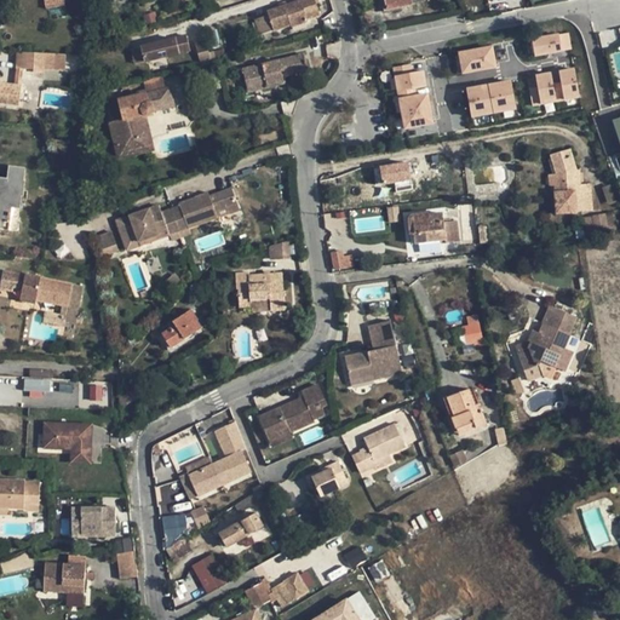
[(315,0),(300,0),(267,12),(268,15),(274,30),(291,26),(291,27),(308,21),(308,19),(320,16),(315,0)]
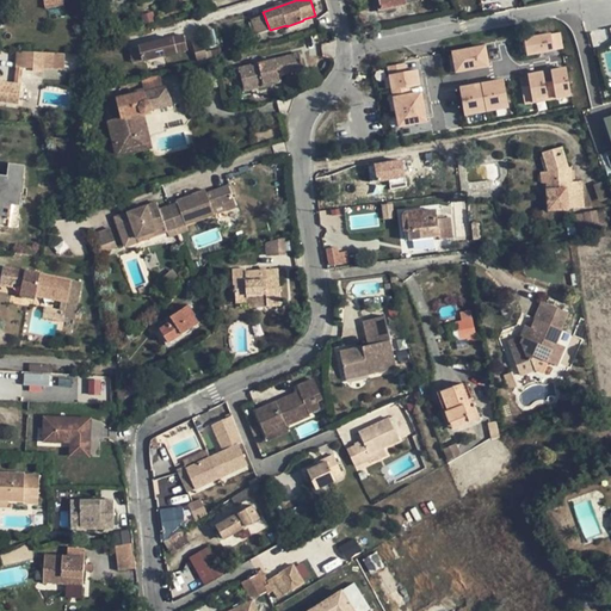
[(156,23),(153,12),(141,16),(143,26),(156,23)]
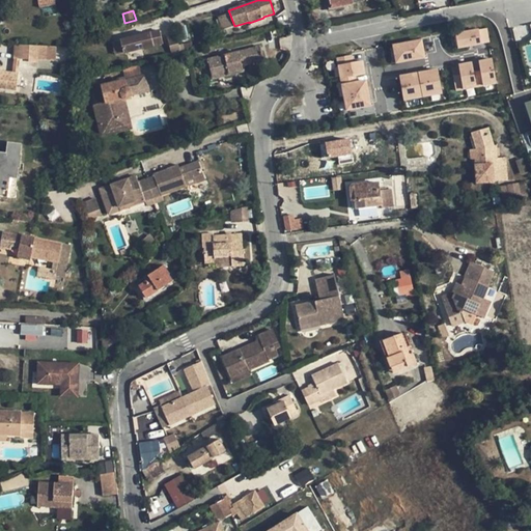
[(229,12),(219,17),(223,30),(234,26),(229,12)]
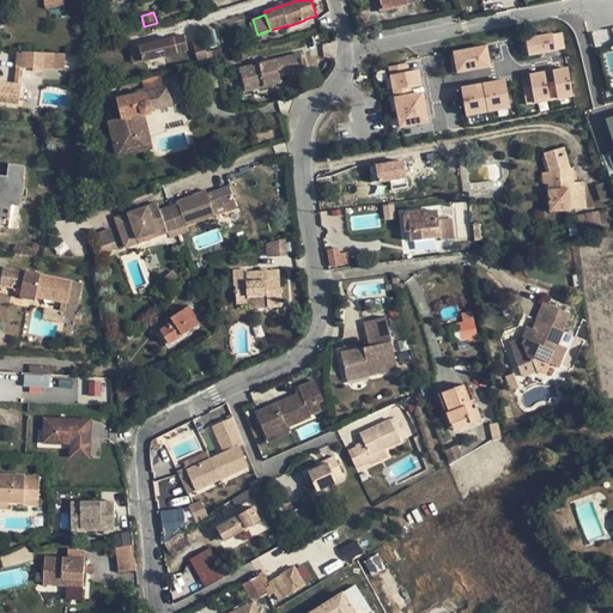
[(528,56),(564,49),(560,32),(551,35),(551,34),(525,40),(528,56)]
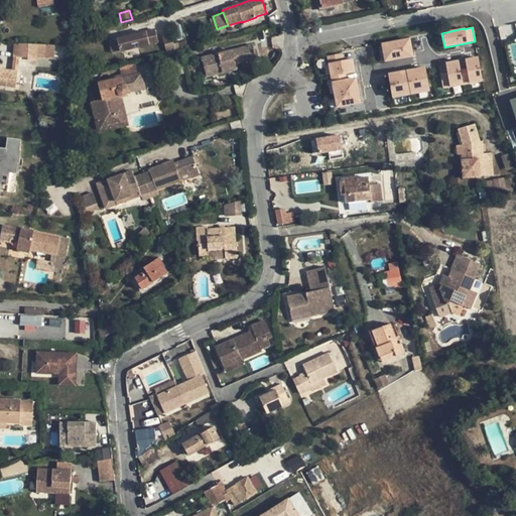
[(159,42),(156,28),(118,38),(122,51),(159,42)]
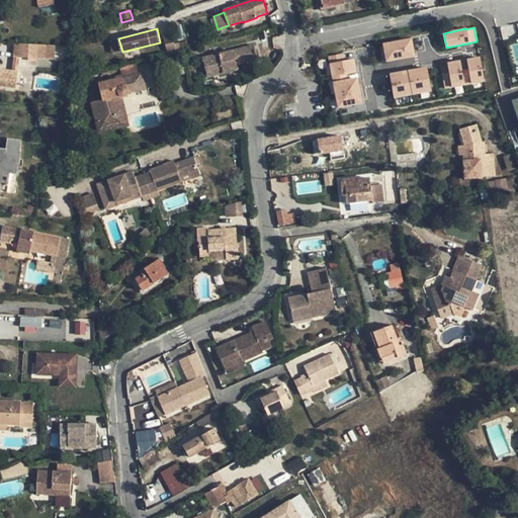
[(176,53),(172,37),(164,39),(167,55),(176,53)]
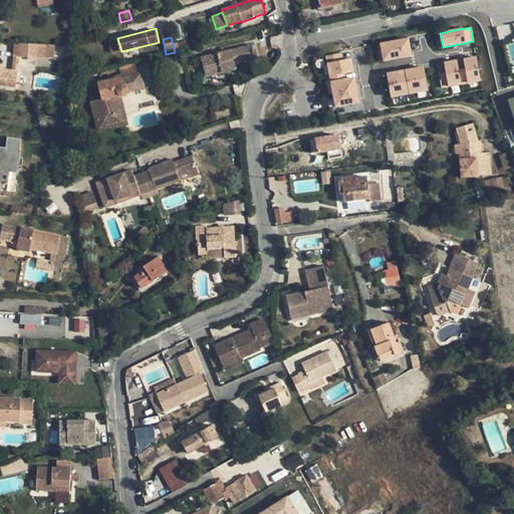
[(113,53),(121,51),(117,38),(110,40),(113,53)]
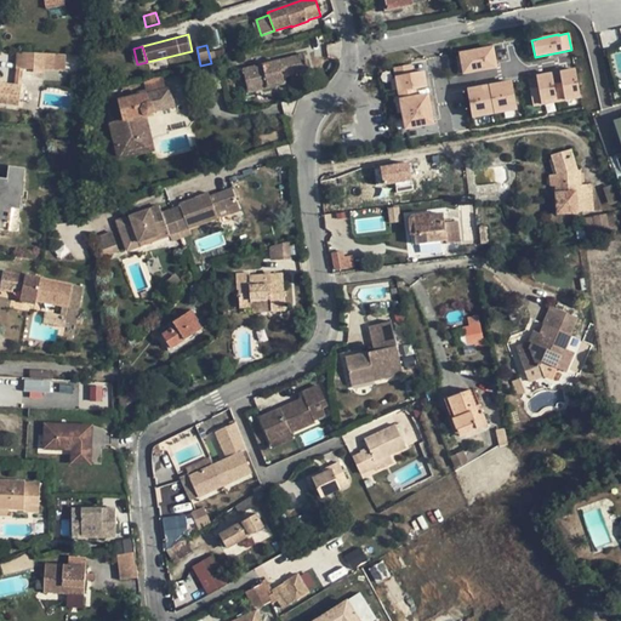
[(496,68),(493,46),(459,52),(463,74),(496,68)]
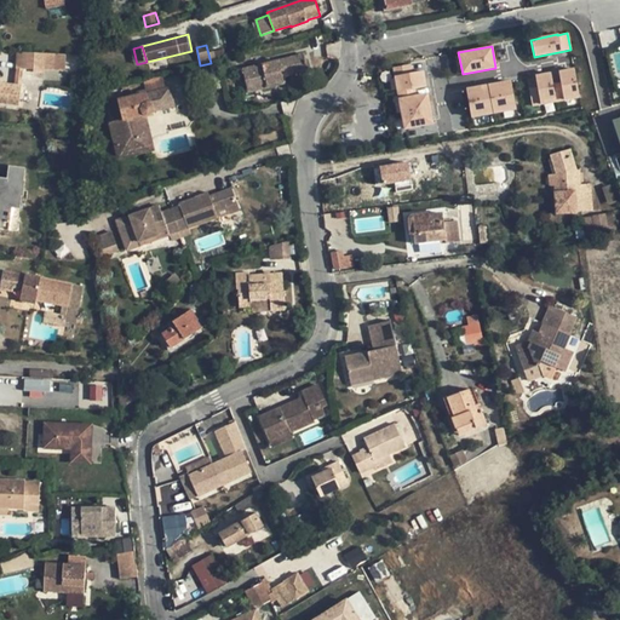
[(211,52),(213,58),(228,55),(227,49),(211,52)]
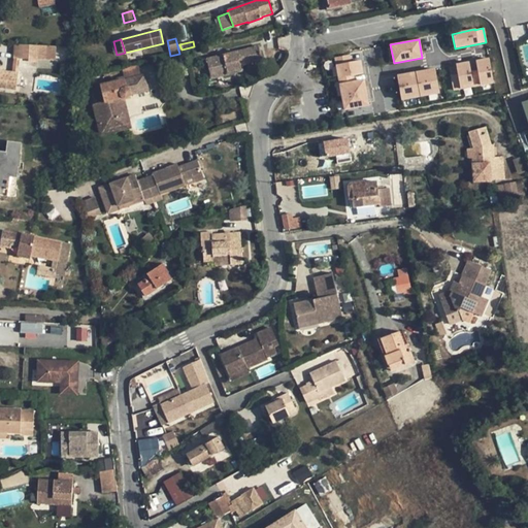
[(13,59),(20,59),(55,61),(56,46),(14,44),(13,59)]
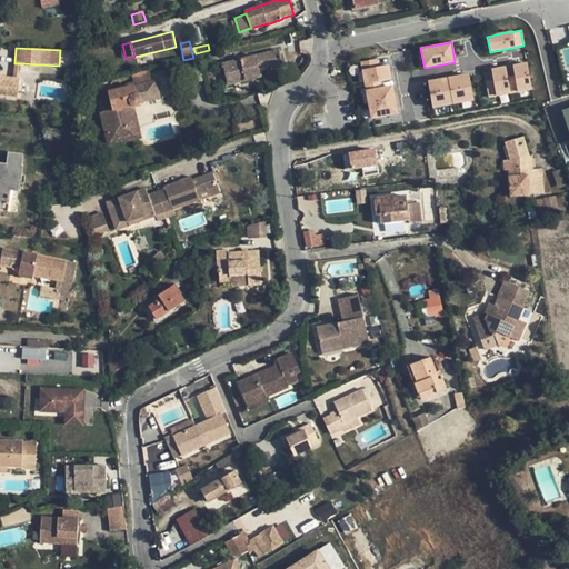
[(278,50),(222,63),(227,79),(243,76),(245,80),(261,77),(259,71),(281,66),(278,50)]
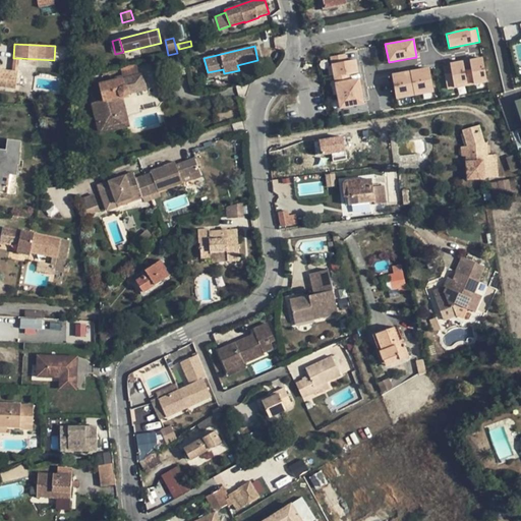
[(340,109),(364,105),(359,78),(350,80),(349,74),(358,72),(356,59),(346,61),(344,54),(330,57),(340,109)]
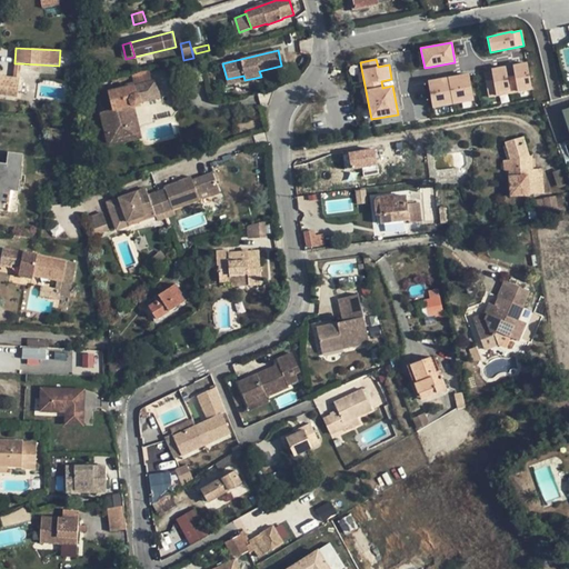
[(487,98),(531,90),(526,62),(511,66),(513,77),(507,78),(505,67),(490,70),(492,80),(483,82),(487,98)]
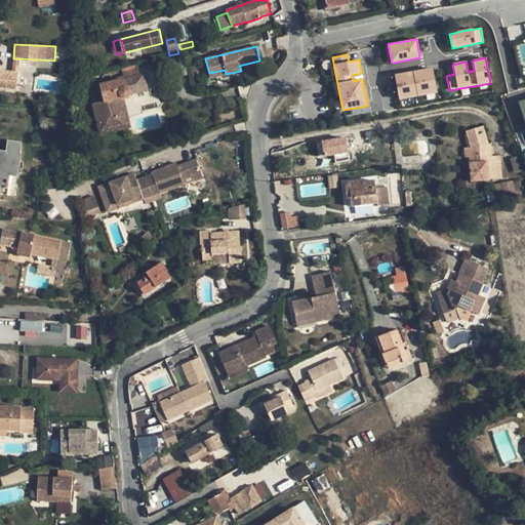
[(0,65),(0,66),(0,65),(0,87),(15,89),(17,73),(12,72),(0,70),(0,65)]
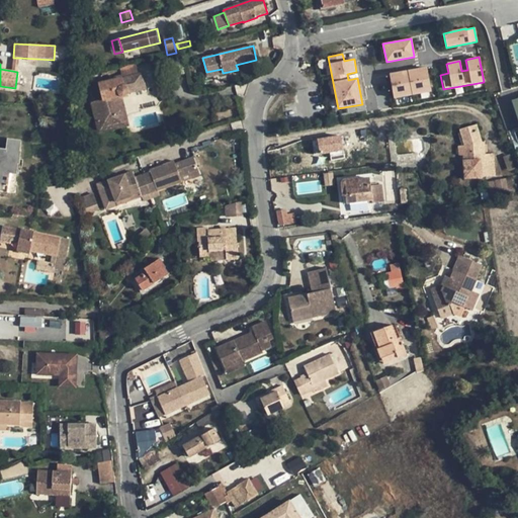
[(128,92),(146,88),(142,72),(138,73),(136,64),(120,68),(122,78),(99,83),(103,98),(92,101),(96,119),(119,114),(115,96),(121,94),(123,95),(125,95),(127,94),(128,92)]
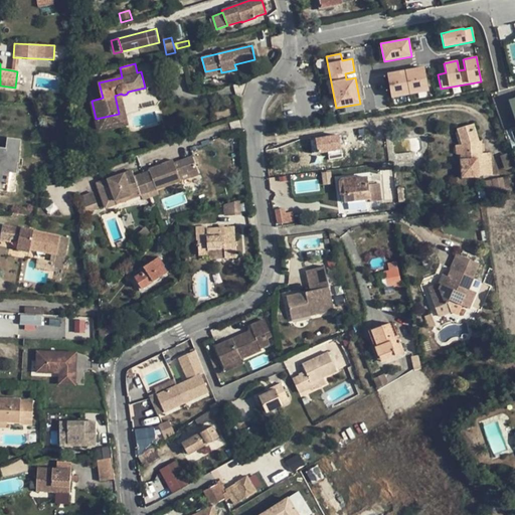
[(427,92),(423,67),(386,73),(391,98),(427,92)]
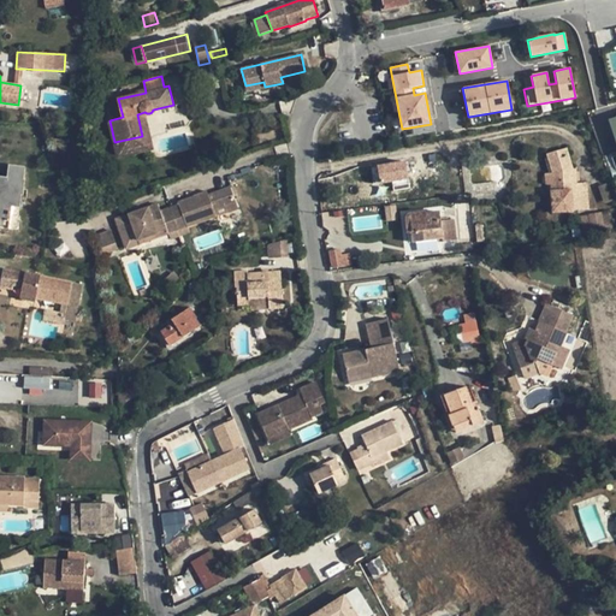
[(264,82),(246,86),(247,92),(265,87),(264,82)]
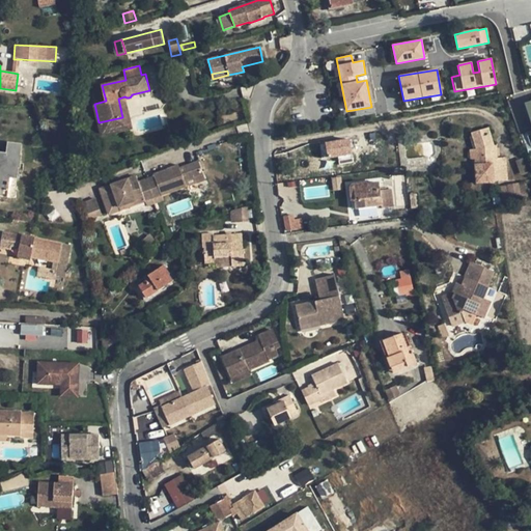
[(124,96),(118,99),(122,117),(99,122),(102,134),(132,127),(124,96)]
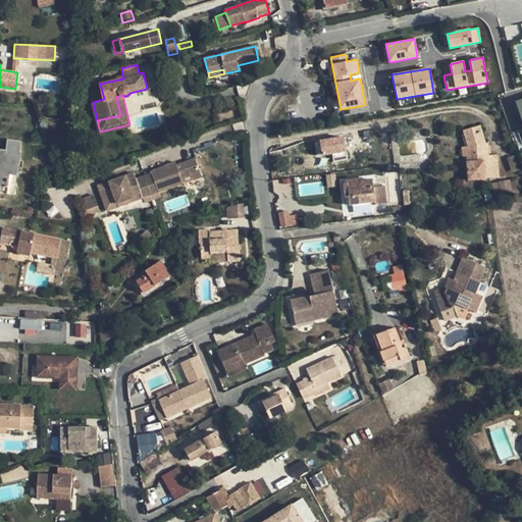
[(479,126),(464,132),(468,147),(470,162),(466,162),(467,180),(486,179),(486,178),(498,177),(498,165),(488,166),(487,156),(487,145),(485,145),(479,126)]
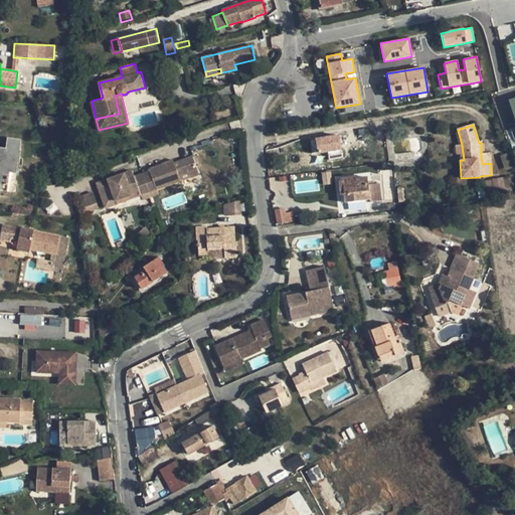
[(342,149),(340,134),(316,137),(318,152),(342,149)]
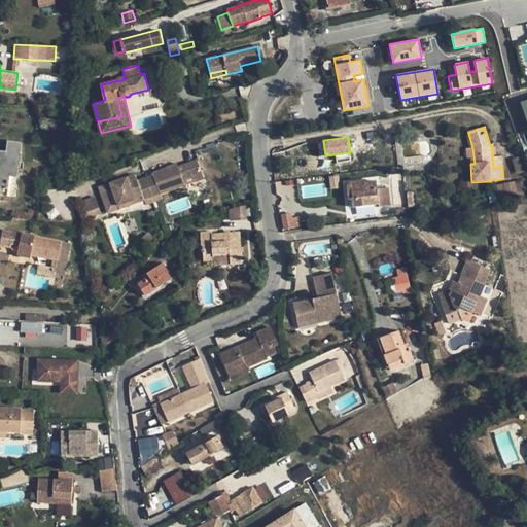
[(21,144),(8,142),(7,153),(0,151),(0,186),(7,188),(8,184),(9,176),(16,177),(18,167),(19,167),(21,153),(20,153),(21,144)]
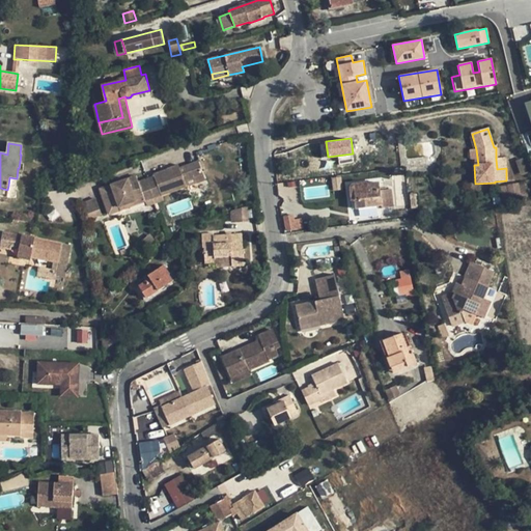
[(57,145),(52,147),(55,156),(61,154),(57,145)]
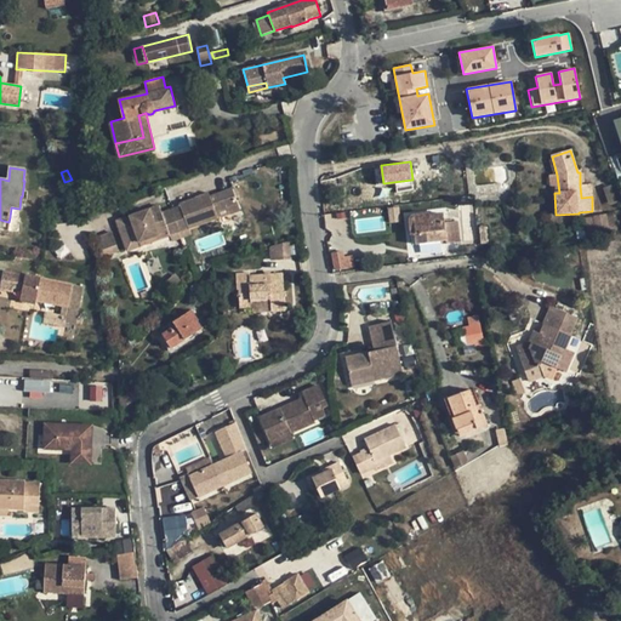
[(397,191),(412,188),(411,180),(396,183),(397,191)]
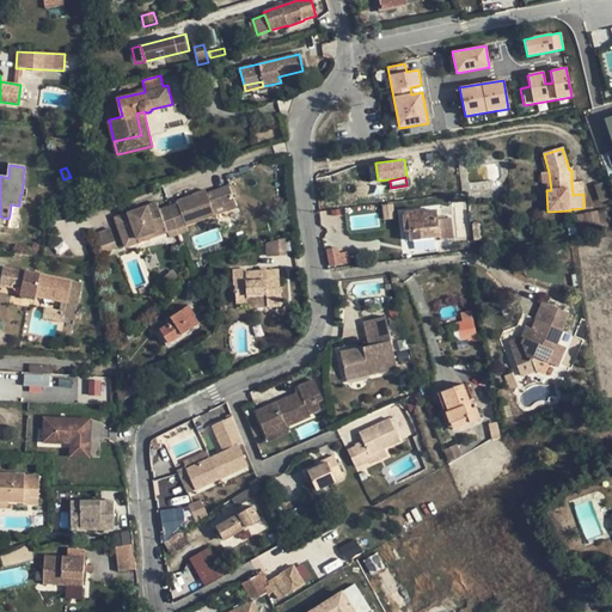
[(603,182),(594,184),(599,201),(609,199),(603,182)]
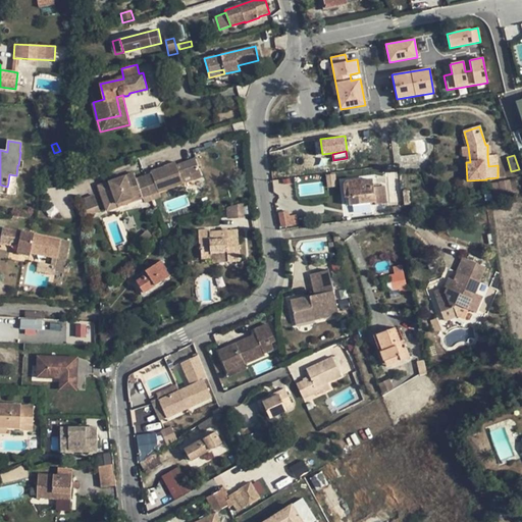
[(488,166),(498,165),(497,156),(487,156),(488,166)]
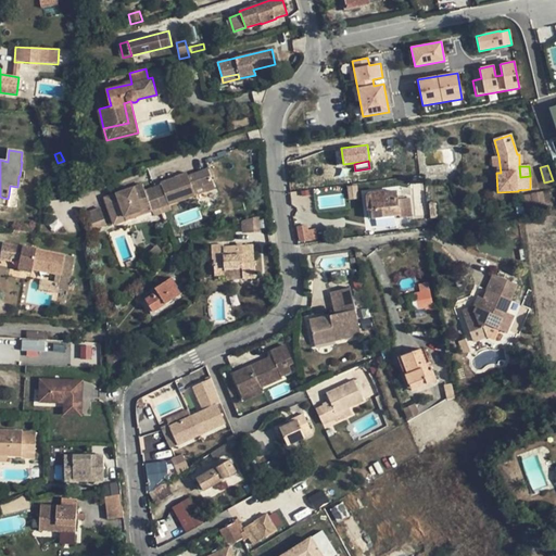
[(182,175),(176,177),(161,182),(162,185),(153,188),(161,209),(168,206),(168,205),(194,196),(205,192),(214,189),(207,168),(188,176),(184,178),(182,175)]
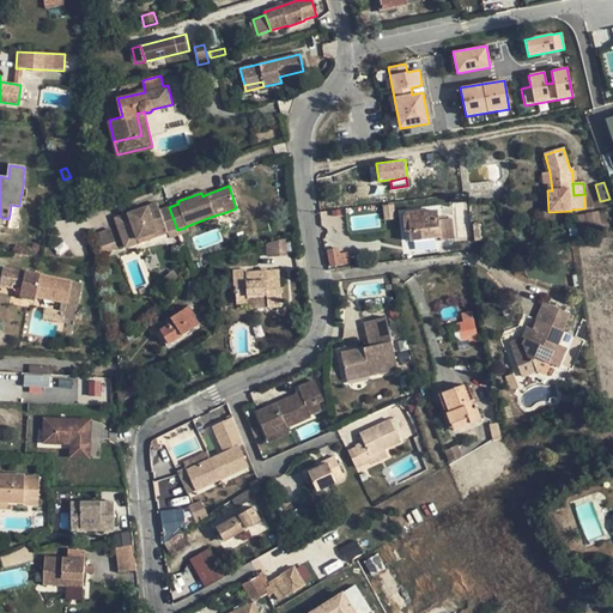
[(174,193),(177,201),(194,195),(190,187),(174,193)]
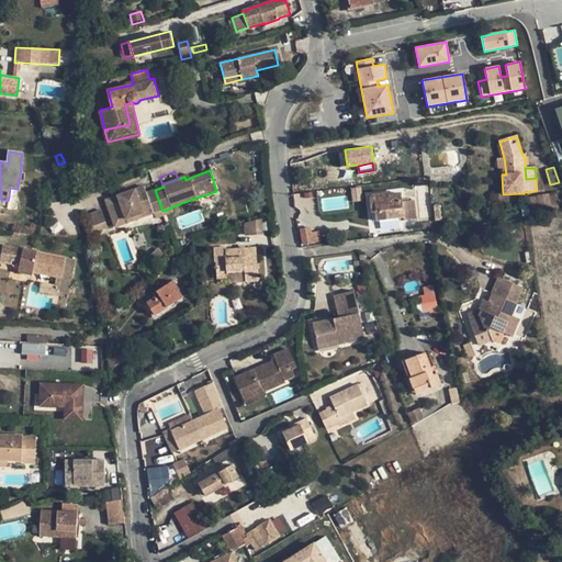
[(143,187),(135,189),(138,195),(146,193),(143,187)]
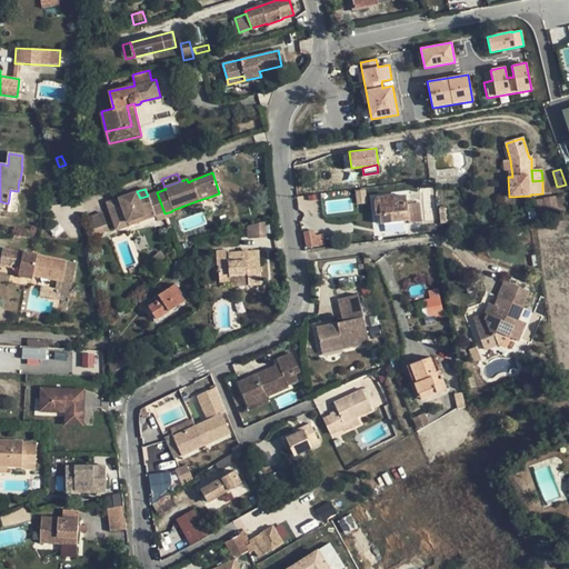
[(368,203),(366,189),(355,191),(357,205),(368,203)]
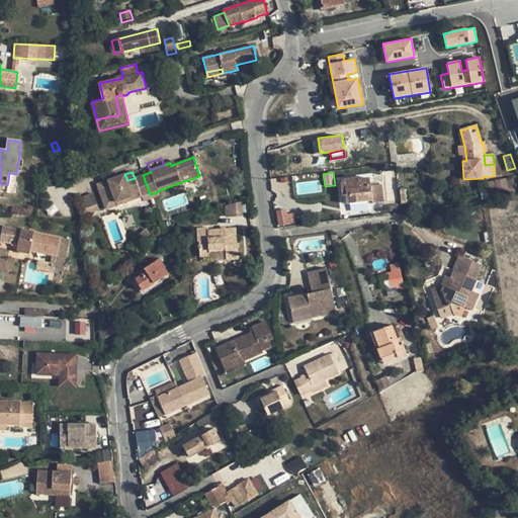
[(124,174),(96,184),(106,209),(126,203),(125,199),(140,193),(142,197),(150,194),(143,175),(135,178),(127,180),(124,174)]
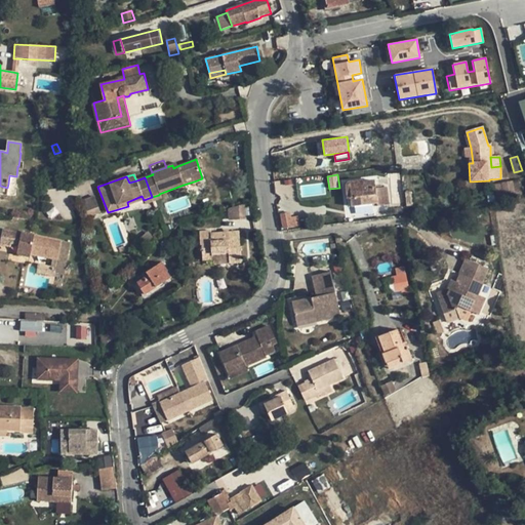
[(352,207),(376,204),(376,206),(388,205),(385,188),(375,189),(374,180),(363,183),(362,180),(348,183),(347,186),(348,199),(351,199),(352,207)]
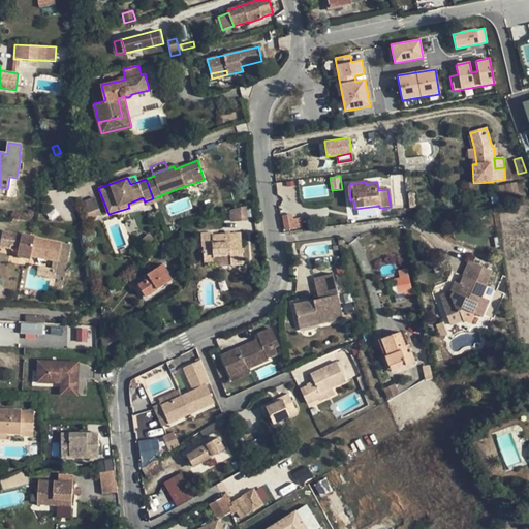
[(526,196),(523,182),(505,185),(508,199),(526,196)]
